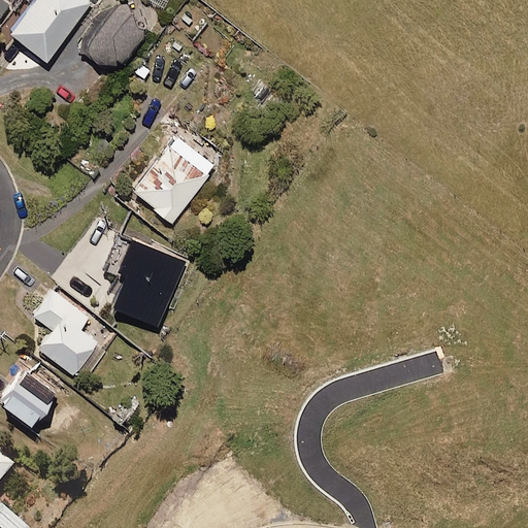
[(94,0),(38,0),(13,35),(51,61),(93,3),(94,0)]
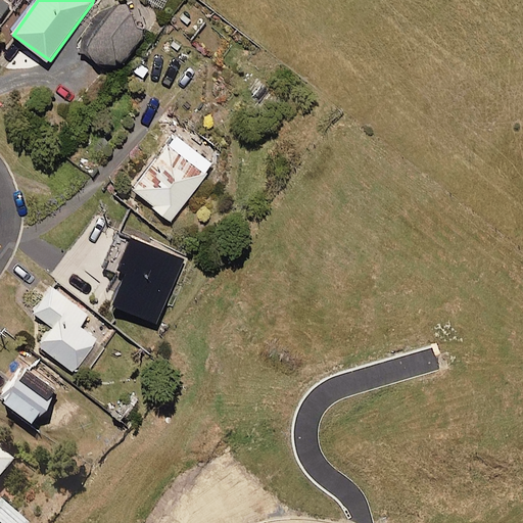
[(149,30),(114,4),(81,49),(116,75),(149,30)]
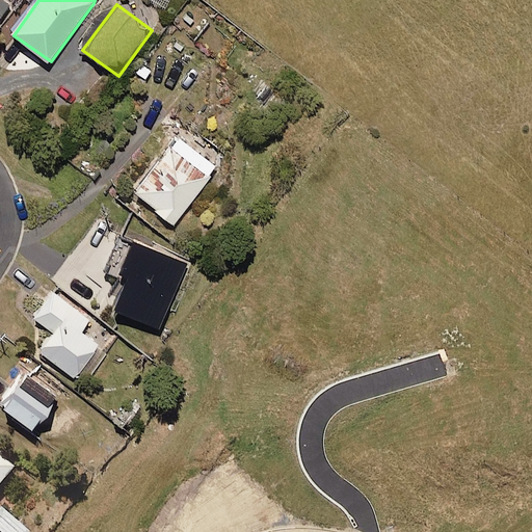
[(218,168),(179,138),(135,193),(175,224),(218,168)]
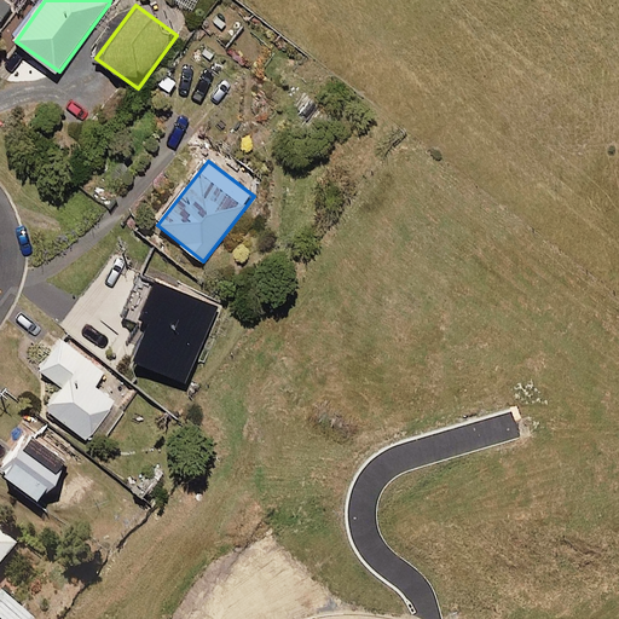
[(106,372),(64,340),(41,369),(65,388),(48,409),(90,440),(117,403),(96,387),(106,372)]
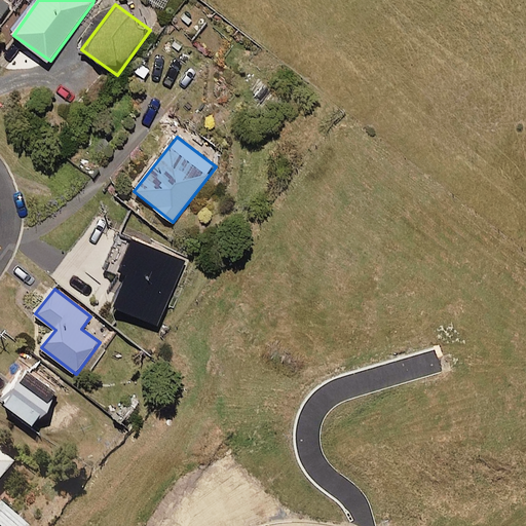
[(60,396),(25,368),(0,398),(0,401),(34,428),(60,396)]
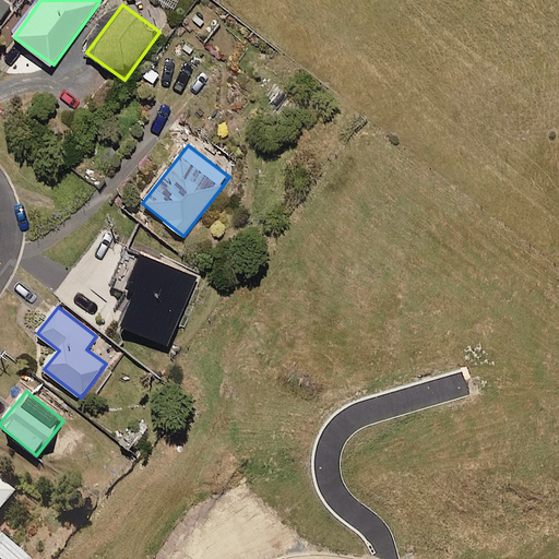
[(0,516),(19,495),(0,479),(0,516)]
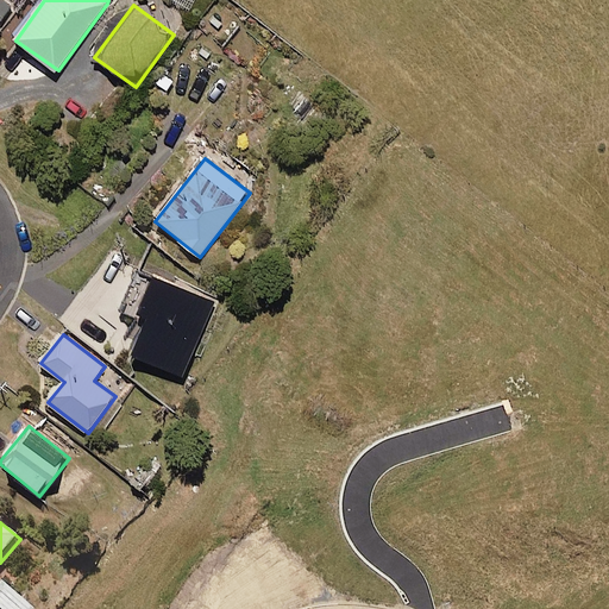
[(32,608),(35,608),(4,583),(0,586),(0,607),(2,608),(32,608)]
